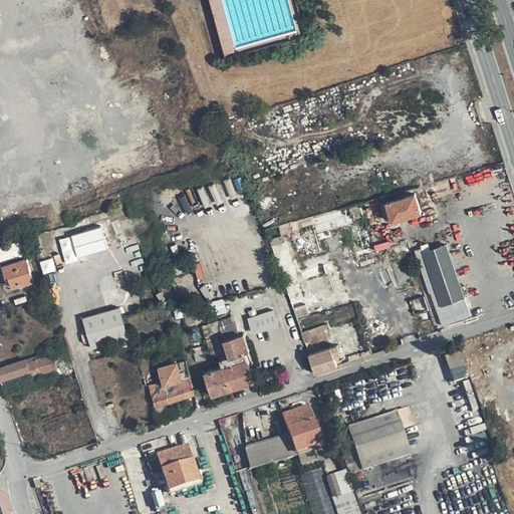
[(209,0),(225,55),(236,52),(220,0),(209,0)]
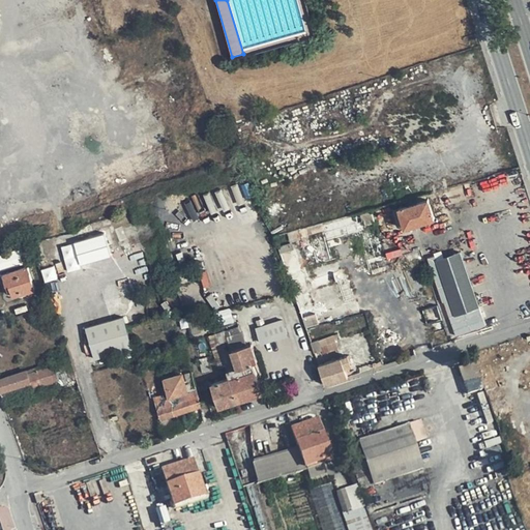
[(436,218),(430,199),(399,208),(405,229),(436,218)]
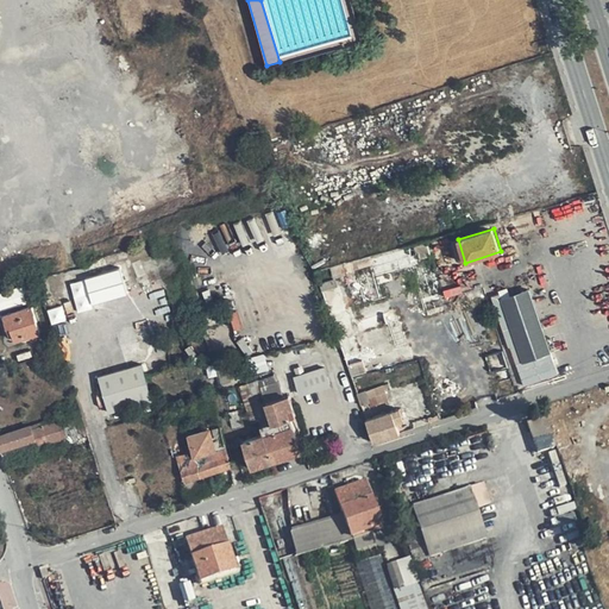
[(449,233),(435,238),(437,245),(451,240),(449,233)]
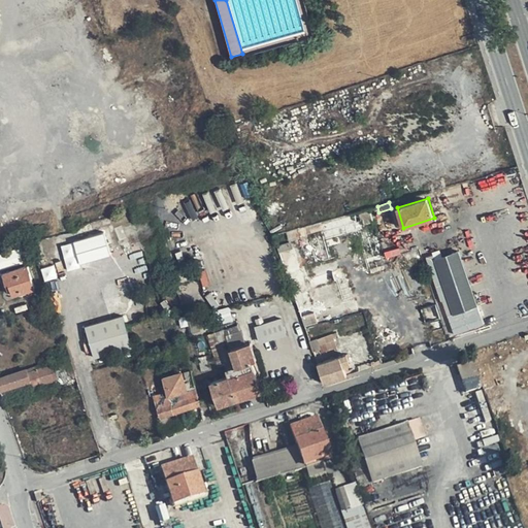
[(370,216),(369,212),(367,211),(364,211),(362,212),(361,216),(362,218),(364,220),(366,220),(369,219),(370,216)]
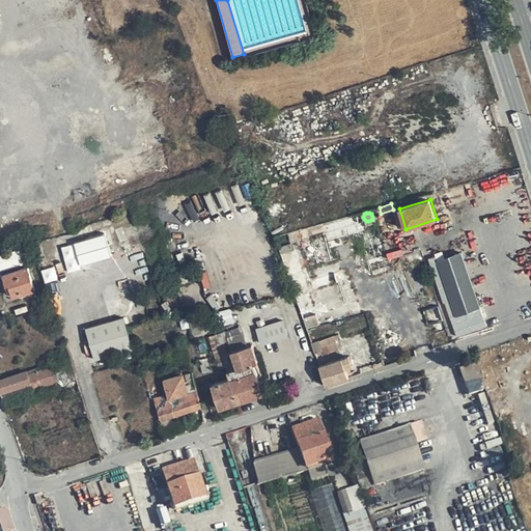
[(108,233),(77,240),(81,261),(111,256),(108,233)]
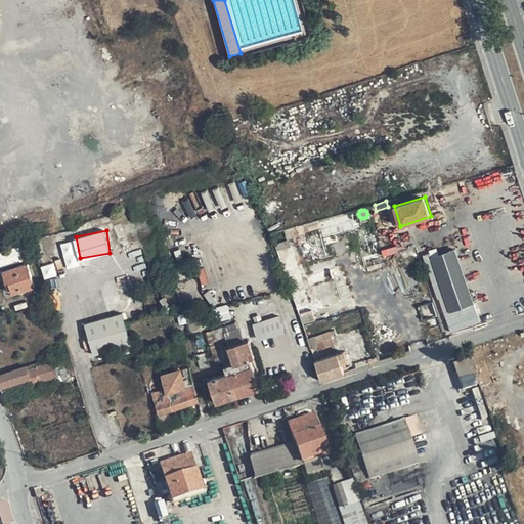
[(314,319),(296,244),(280,248),(299,323),(314,319)]
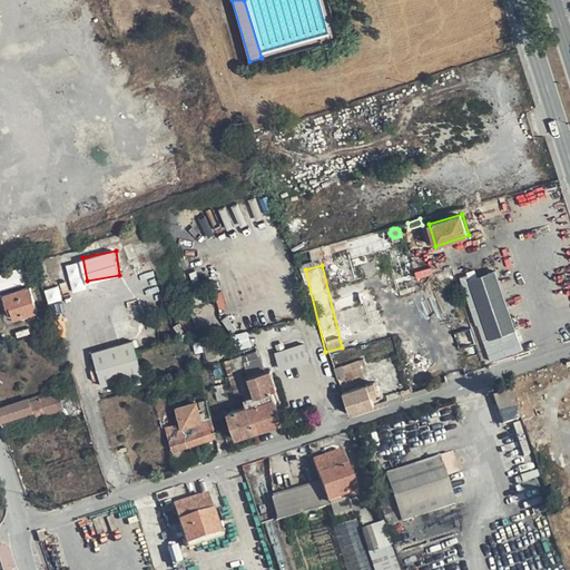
[(0,275),(0,279),(3,290),(28,282),(23,268),(0,275)]
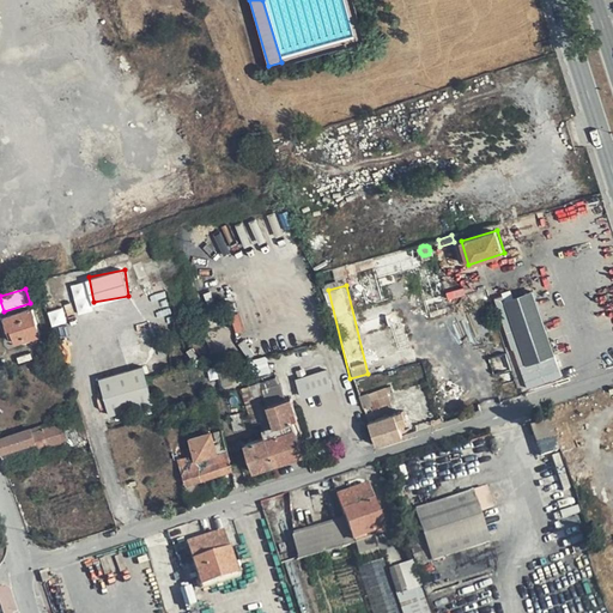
[(42,334),(34,308),(5,316),(8,328),(12,327),(17,341),(42,334)]
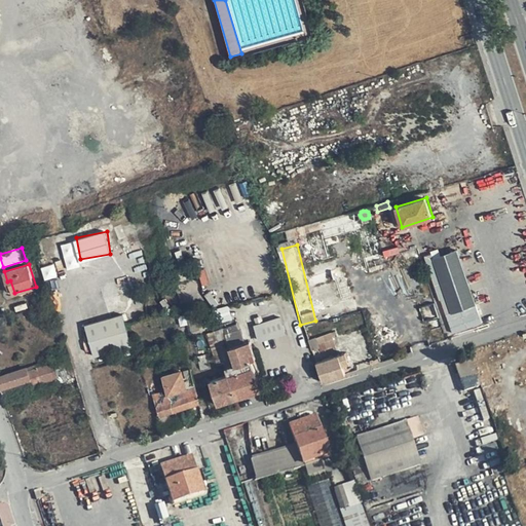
[(479,315),(461,264),(439,272),(452,312),(463,308),(467,320),(479,315)]
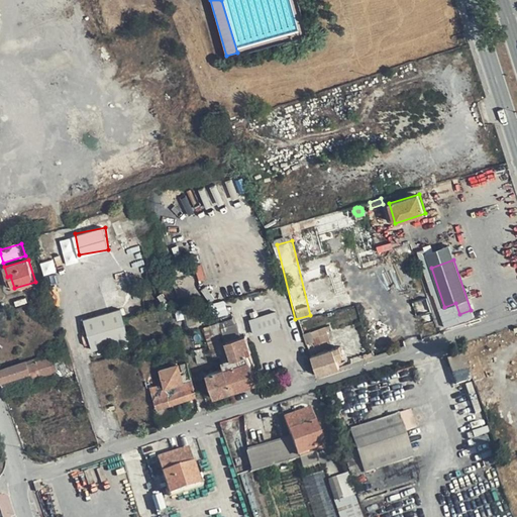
[(202,297),(197,281),(178,286),(181,301),(202,297)]
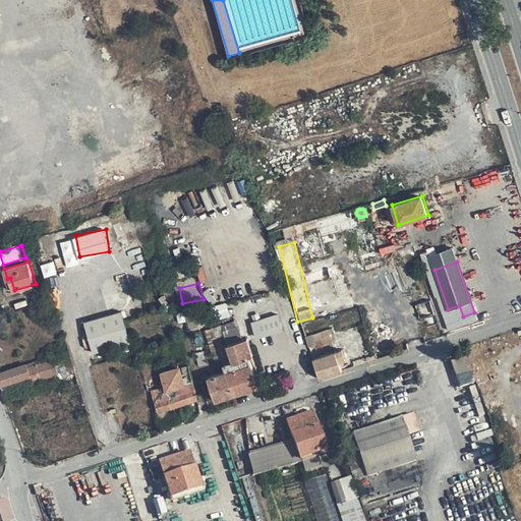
[(423,315),(435,312),(432,302),(420,305),(423,315)]
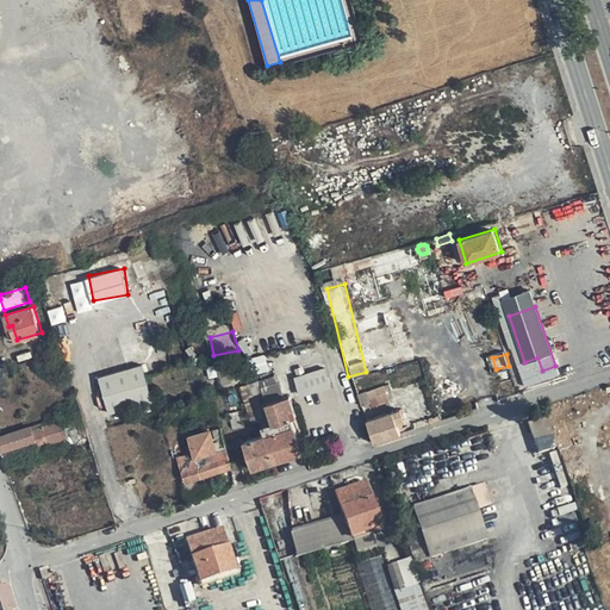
[(157,400),(147,366),(104,378),(114,414),(157,400)]
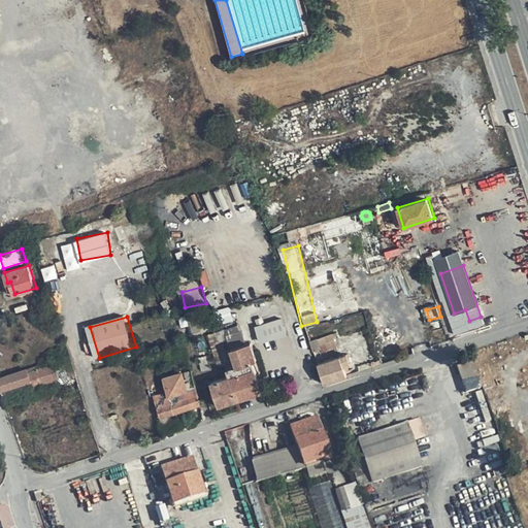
[(285,333),(279,317),(254,325),(259,340),(285,333)]
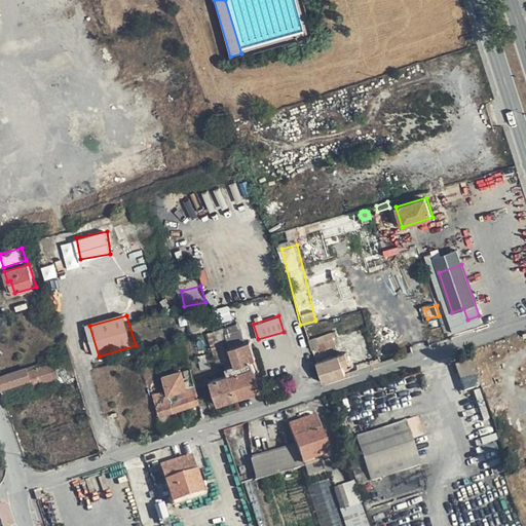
[(377,327),(386,349),(405,341),(395,318),(377,327)]
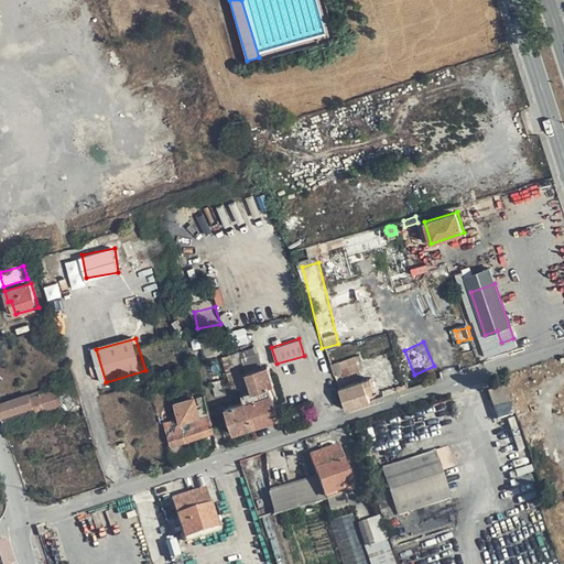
[(230,356),(237,377),(263,368),(258,350),(248,354),(242,351),(230,356)]
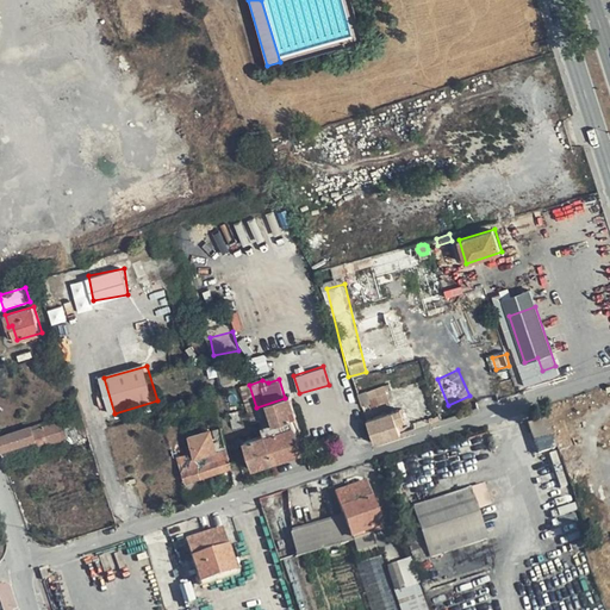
[(256,408),(265,435),(274,462),(302,453),(298,441),(303,439),(296,416),(297,416),(291,396),(285,398),(256,408)]
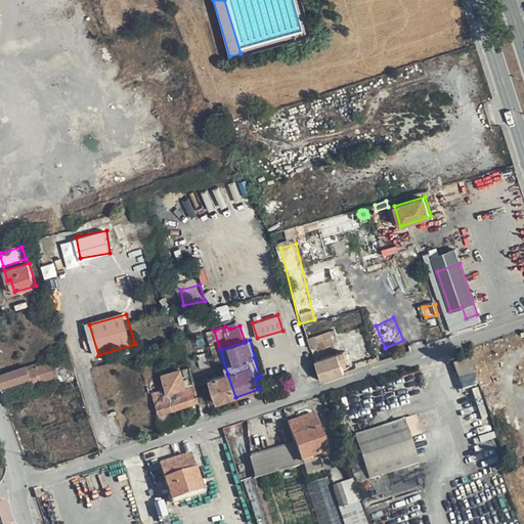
[(204,352),(198,354),(201,366),(207,365),(204,352)]
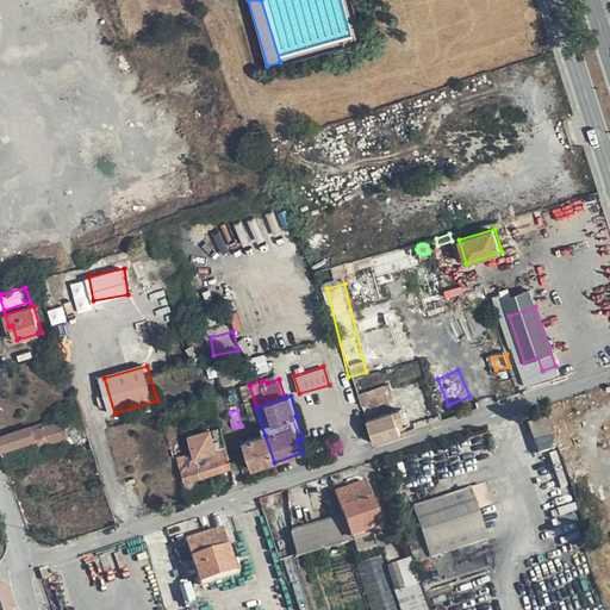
[(367,421),(375,442),(400,435),(396,422),(403,419),(400,410),(367,421)]
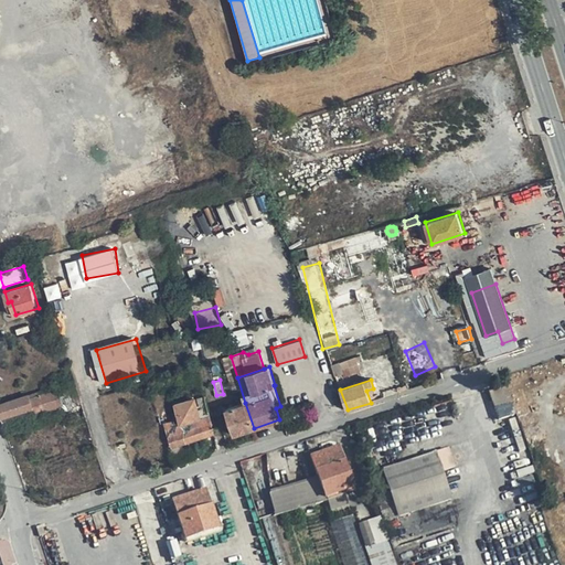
[(70,401),(64,384),(54,387),(62,411),(72,407),(71,405),(75,404),(74,400),(70,401)]
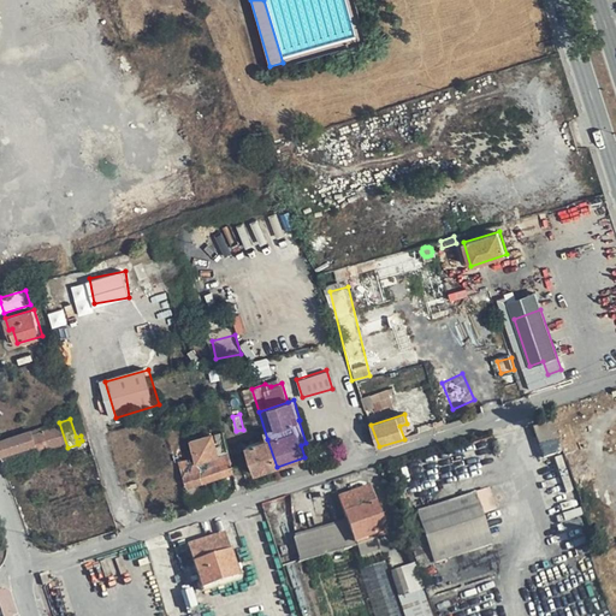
[(67,448),(59,422),(31,431),(35,444),(40,456),(67,448)]
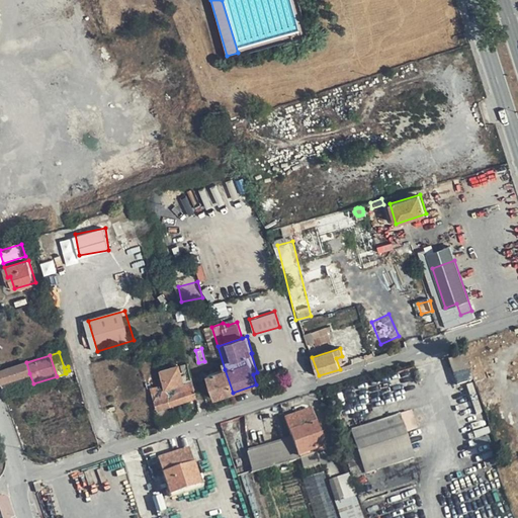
[(0,379),(1,382),(29,373),(26,362),(25,363),(0,370),(0,379)]
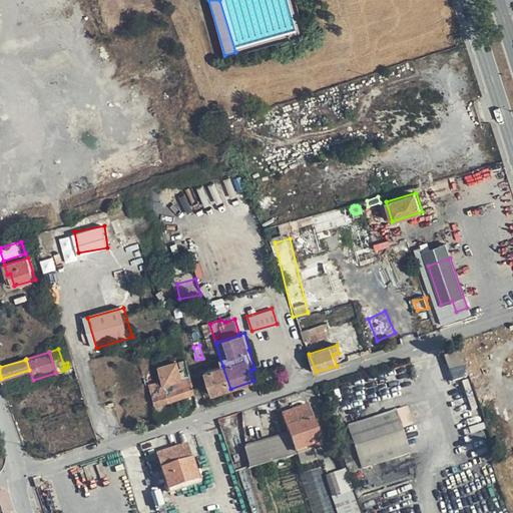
[(461,359),(444,363),(451,386),(470,381),(461,359)]
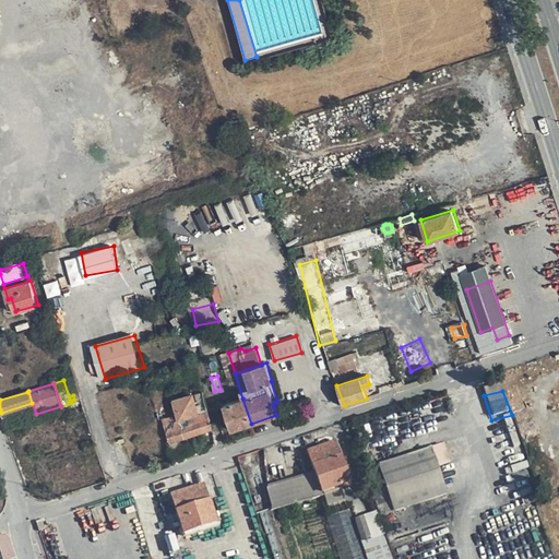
[(207,409),(203,392),(197,394),(199,405),(197,406),(193,394),(175,400),(180,418),(207,409)]
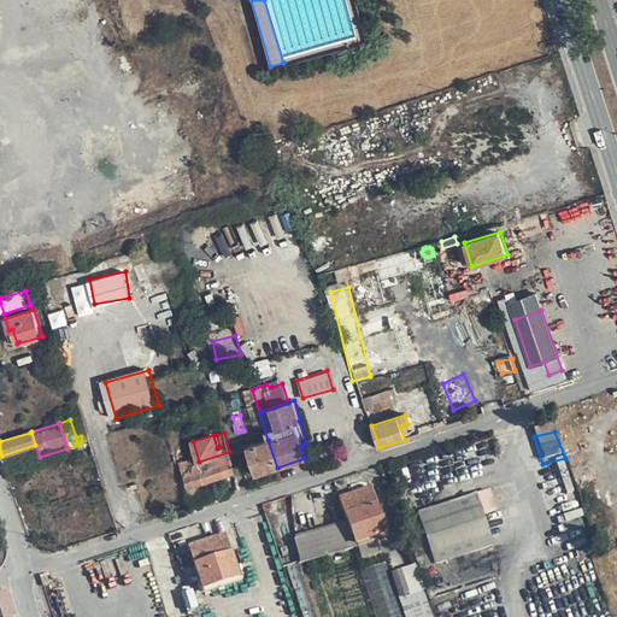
[(277,468),(268,440),(248,447),(250,451),(257,474),(277,468)]
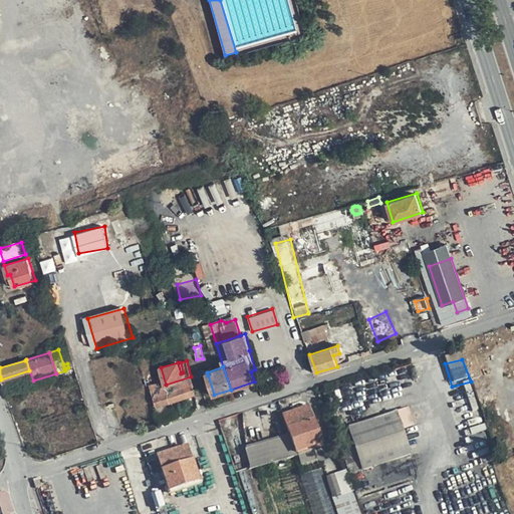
[(184,388),(193,384),(192,379),(161,389),(159,382),(150,386),(157,407),(186,397),(184,388)]
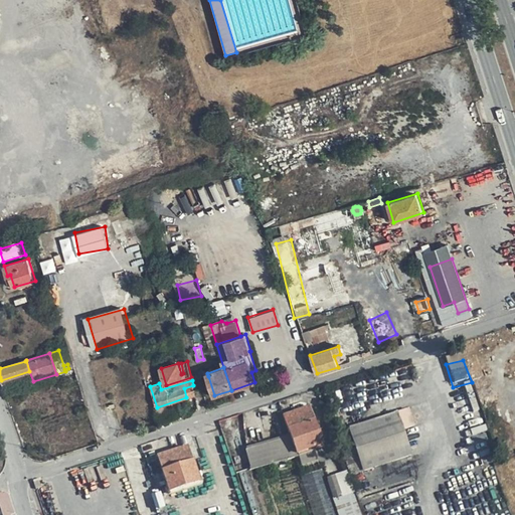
[(195,395),(193,385),(184,388),(186,397),(195,395)]
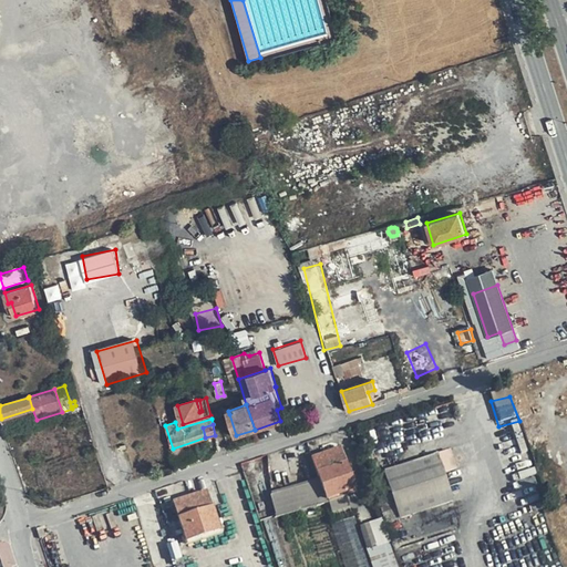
[(319,482),(271,496),(280,519),(356,488),(340,447),(310,459),(319,482)]
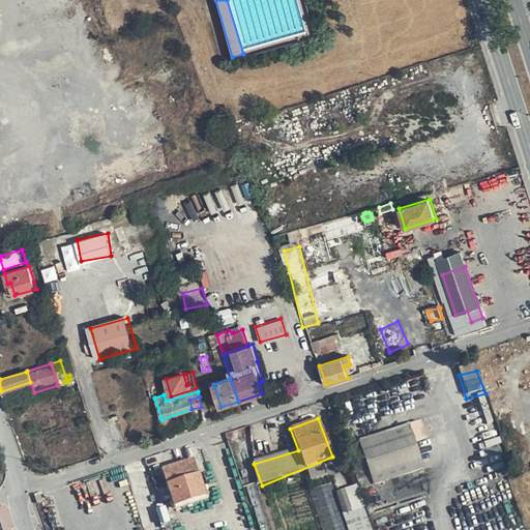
[(418,422),(355,445),(371,489),(423,468),(413,445),(424,439),(418,422)]
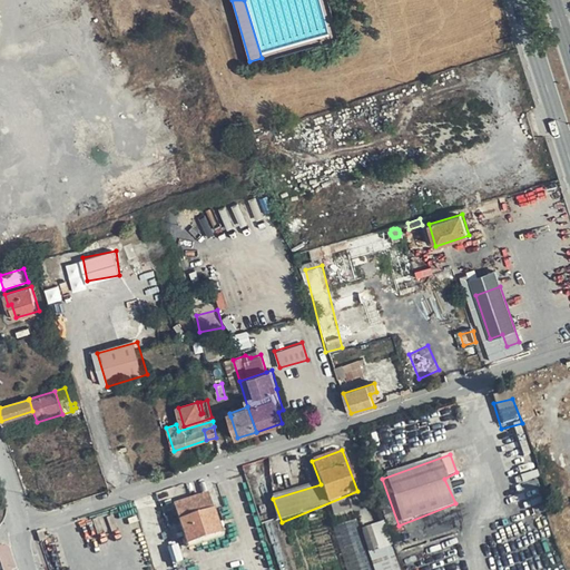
[(209,495),(175,510),(192,549),(228,531),(209,495)]
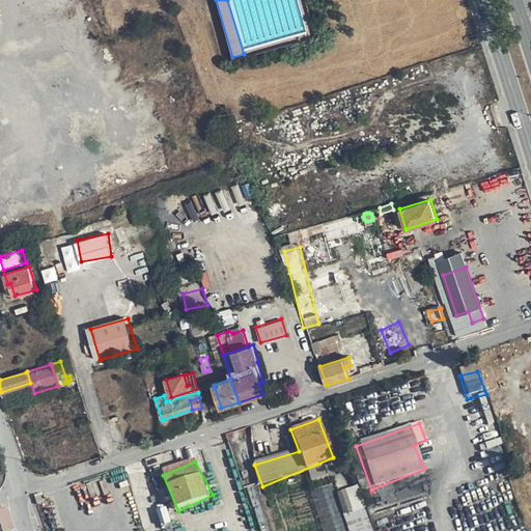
[(46,502),(44,494),(35,497),(37,505),(46,502)]
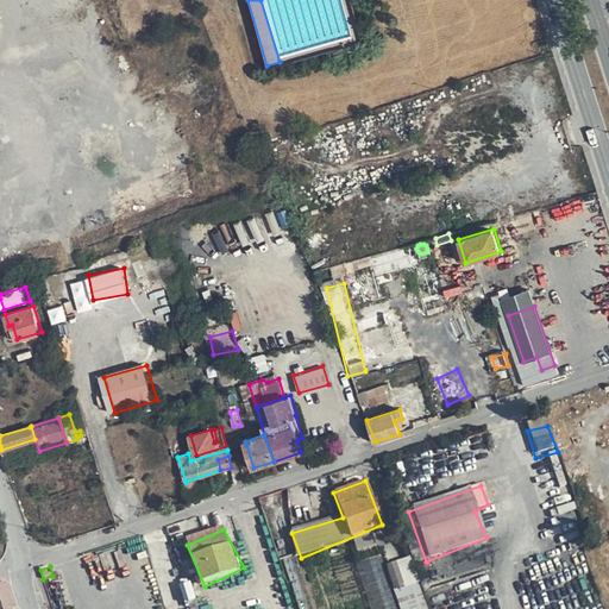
[(420,589),(406,592),(414,608),(419,608),(427,607),(420,589)]
